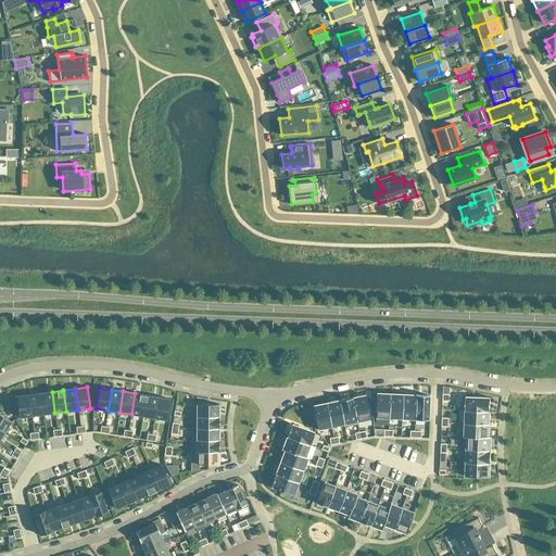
[(54,413),(52,392),(40,393),(43,414),(54,413)]
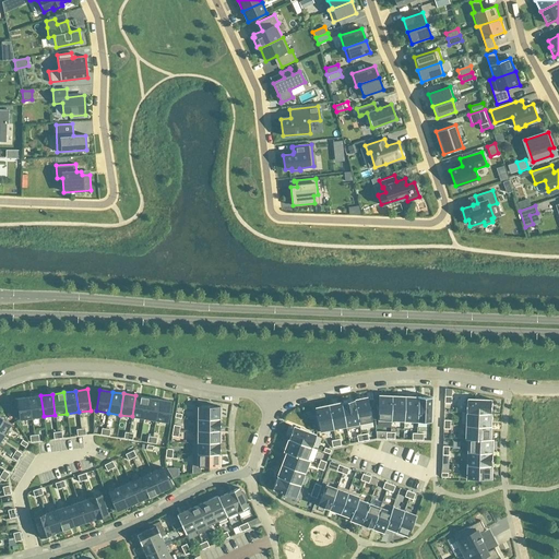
[(44,416),(40,395),(28,396),(32,418),(44,416)]
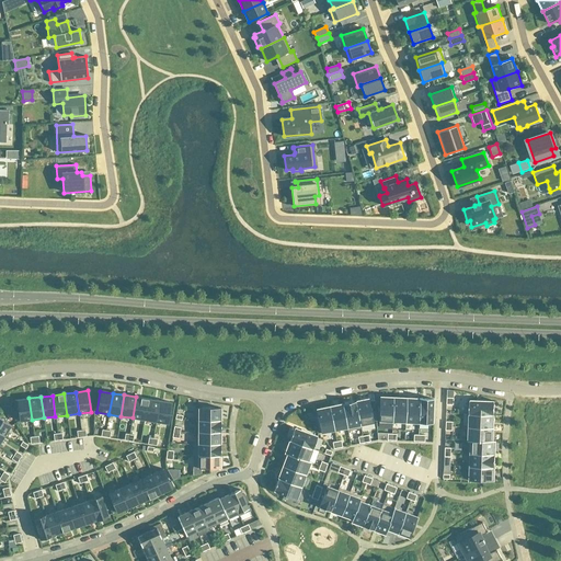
[(144,420),(148,399),(136,397),(133,418),(144,420)]
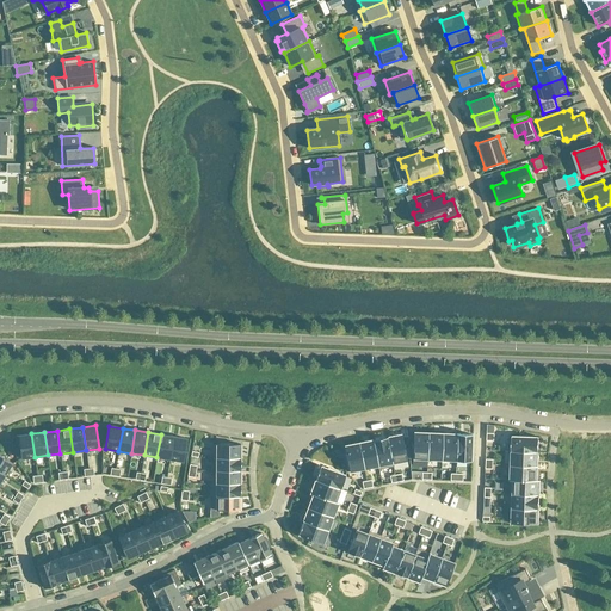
[(413,432),(412,458),(427,460),(429,432),(413,432)]
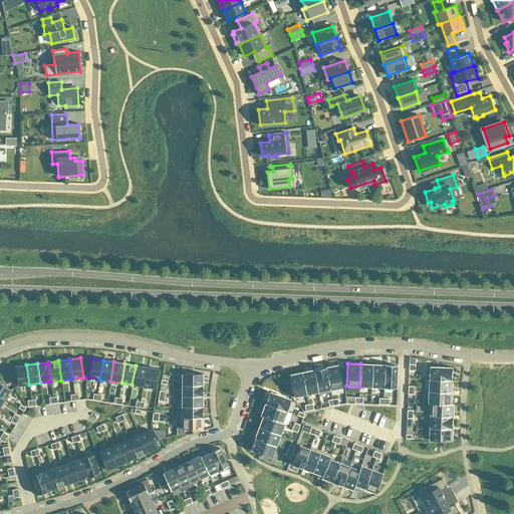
[(360,363),(359,387),(371,387),(372,364),(360,363)]
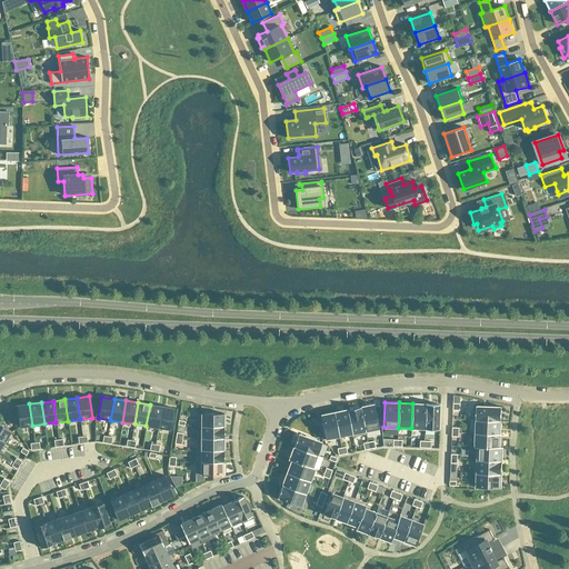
[(32,426),(29,403),(15,406),(16,413),(18,412),(20,427),(32,426)]
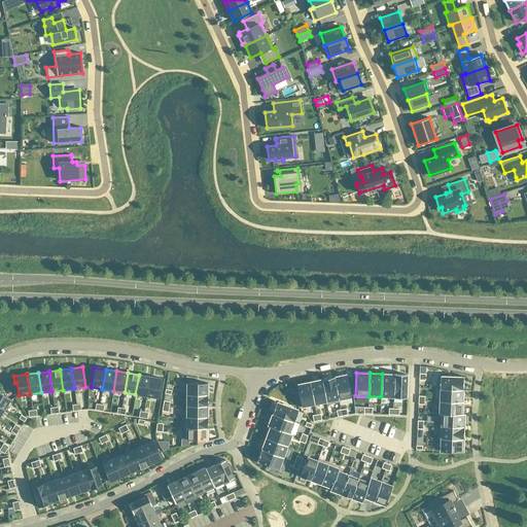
[(382,374),(381,396),(393,397),(394,374),(382,374)]
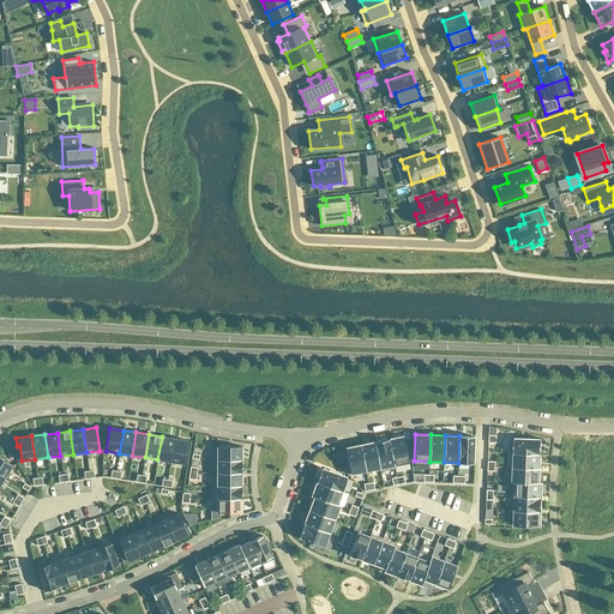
[(473,463),(474,437),(459,435),(458,463),(473,463)]
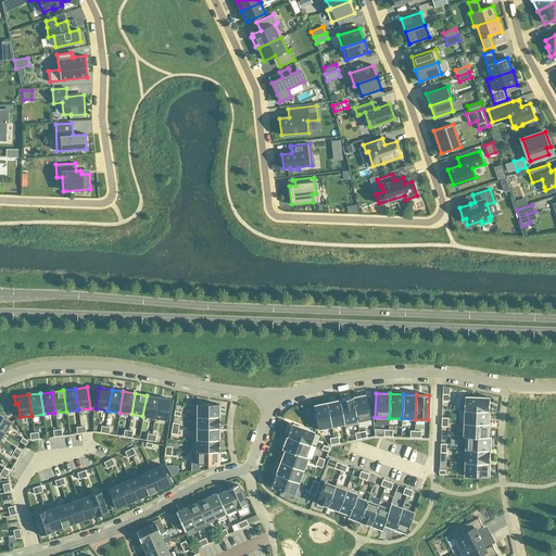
[(154,418),(158,397),(147,395),(142,416),(154,418)]
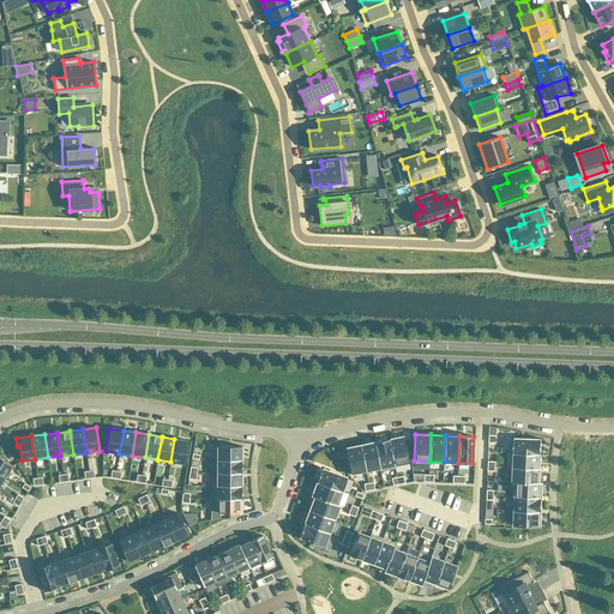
[(403,437),(389,439),(395,468),(395,465),(409,463),(407,450),(404,439),(403,437)]
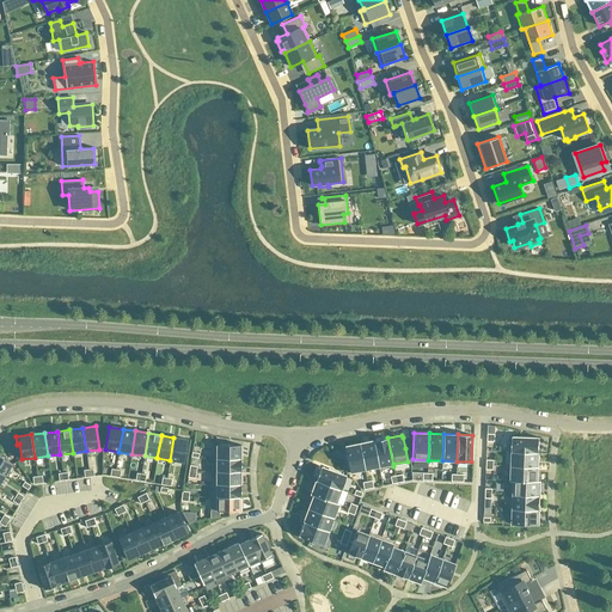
[(539,438),(532,438),(532,436),(528,436),(528,438),(509,436),(509,451),(538,452),(539,438)]
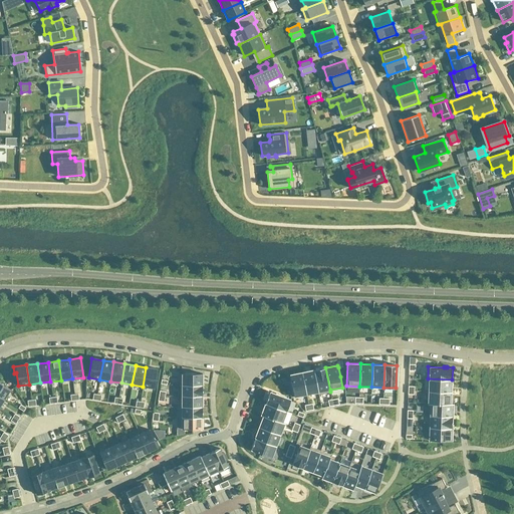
[(157,369),(146,367),(143,387),(154,389),(157,369)]
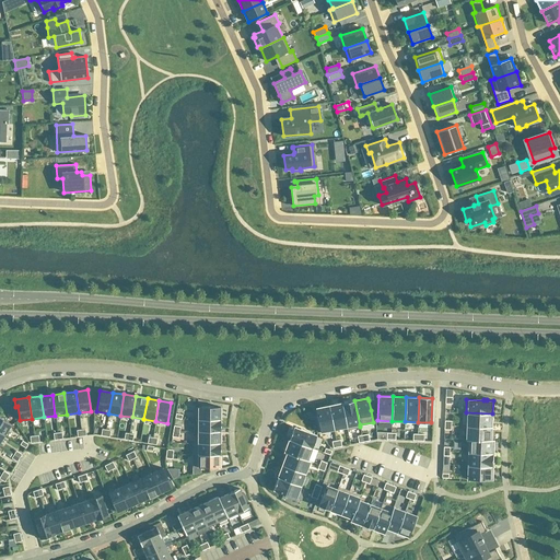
[(360,427),(354,400),(341,403),(347,430),(360,427)]
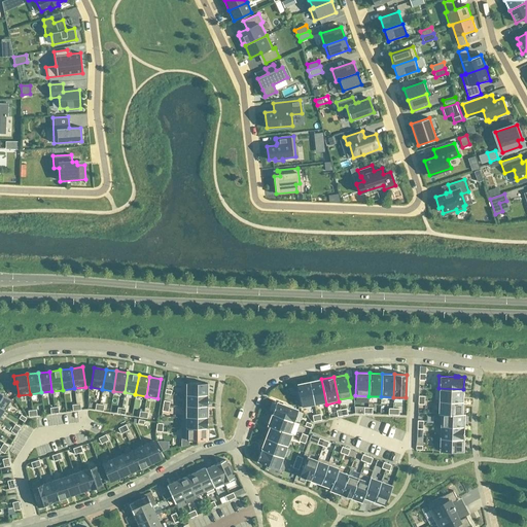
[(326,405),(321,379),(309,382),(314,405),(325,402),(326,405)]
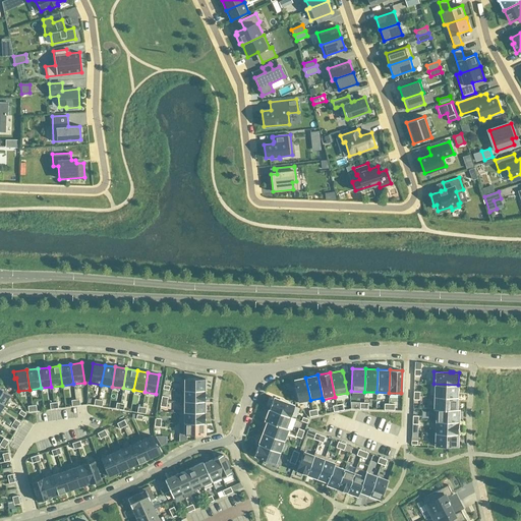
[(310,400),(305,378),(293,380),(296,393),(295,393),(296,397),(297,397),(298,402),(310,400)]
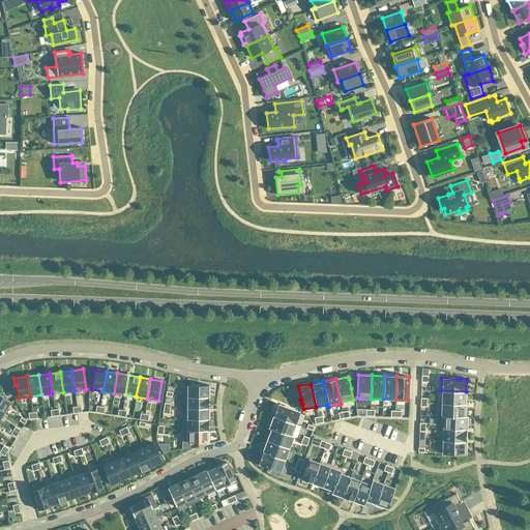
[(208,385),(195,385),(190,385),(187,385),(184,385),(184,396),(208,396),(208,385)]
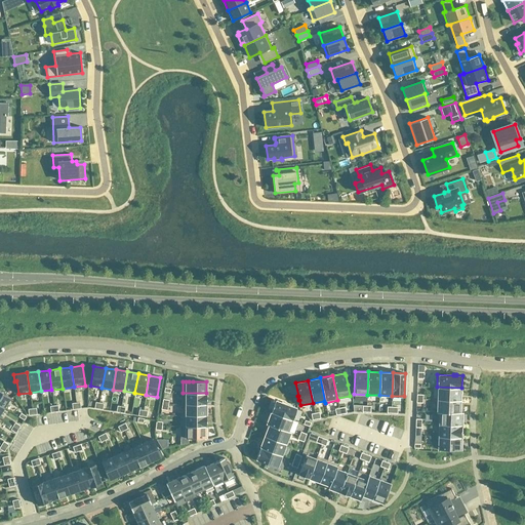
[(461,400),(461,388),(437,387),(437,388),(439,388),(439,400),(461,400)]
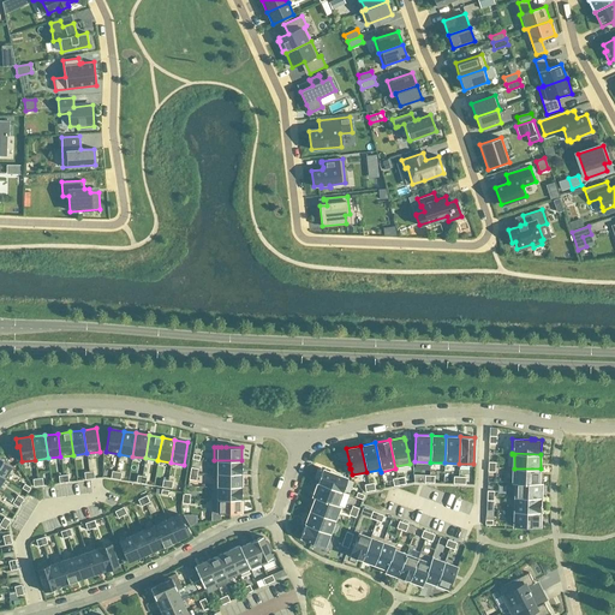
[(0,475),(5,478),(12,466),(0,458),(0,475)]
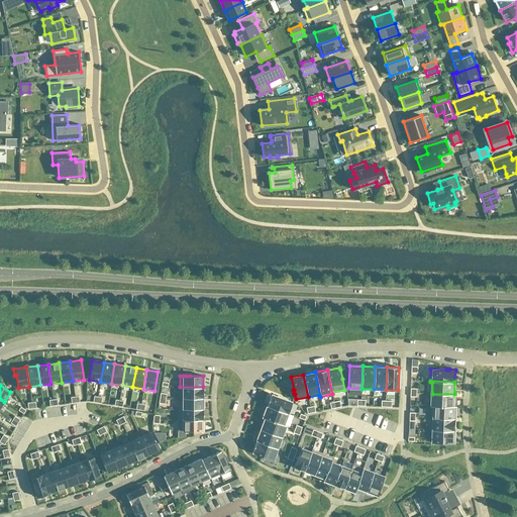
[(203,398),(203,387),(180,387),(180,388),(183,388),(183,398),(203,398)]
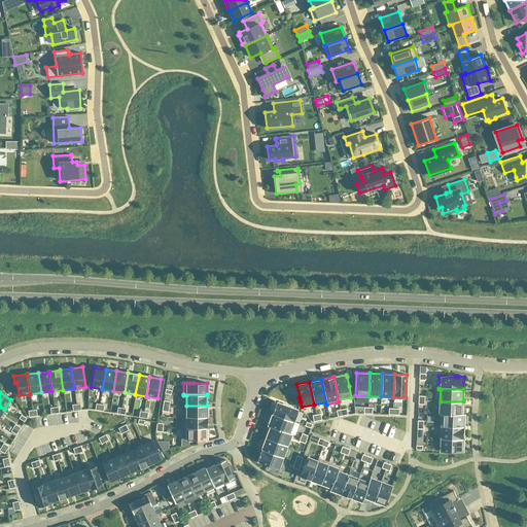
[(288,407),(276,401),(272,414),(293,422),(297,410),(292,408),(292,407),(289,406),(288,407)]
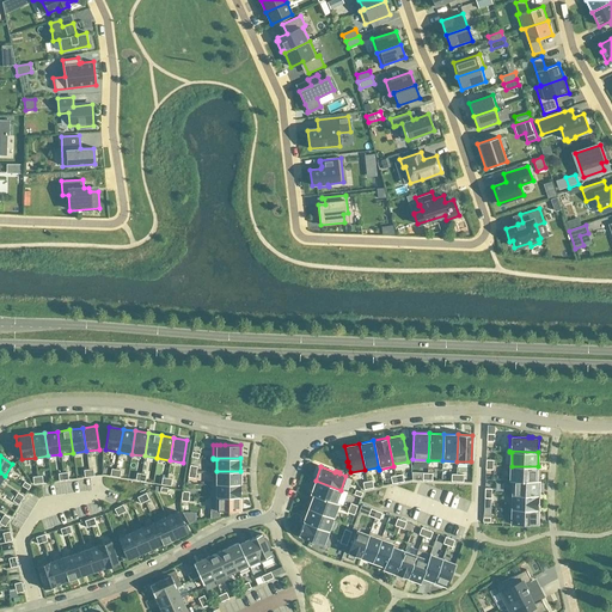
[(538,481),(538,466),(512,466),(510,481),(538,481)]
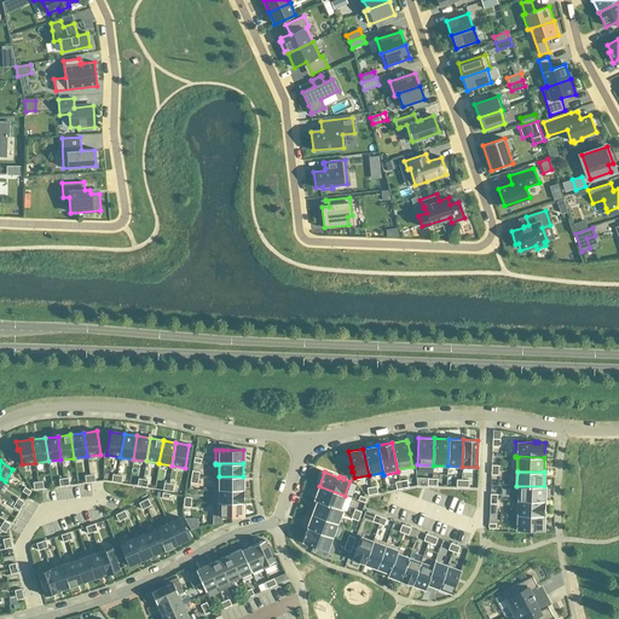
[(243,490),(243,476),(219,476),(219,489),(213,489),(213,490),(243,490)]
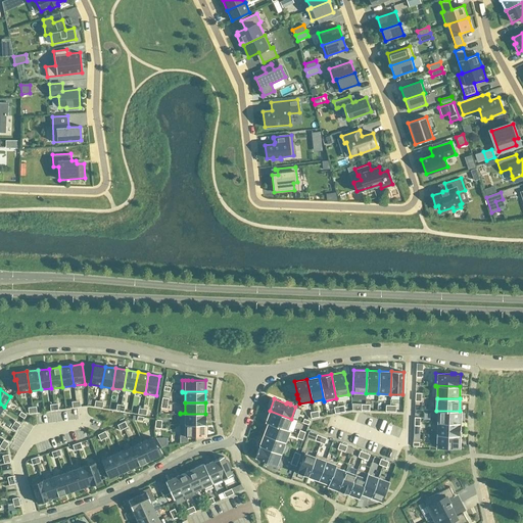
[(287,429),(291,419),(270,411),(266,422),(268,423),(287,430),(287,429)]
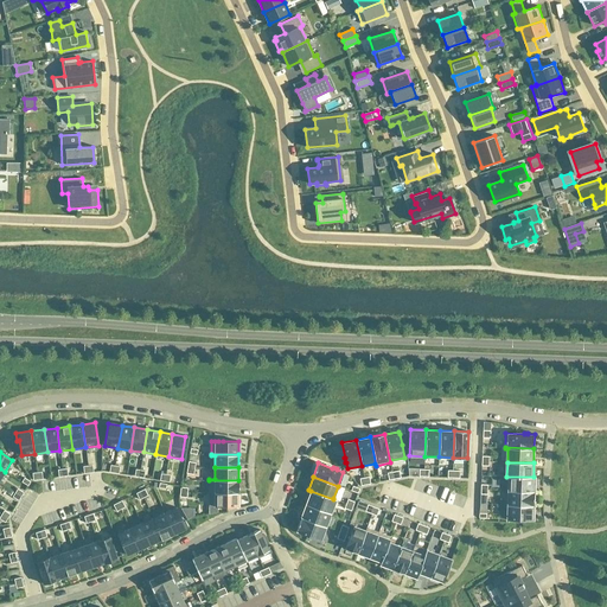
[(536,477),(534,477),(506,477),(506,491),(535,492),(536,477)]
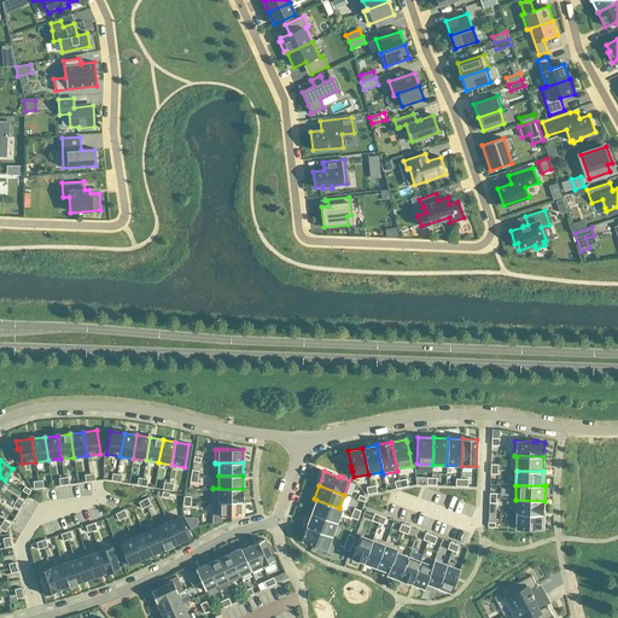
[(243,502),(243,489),(213,489),(213,502),(243,502)]
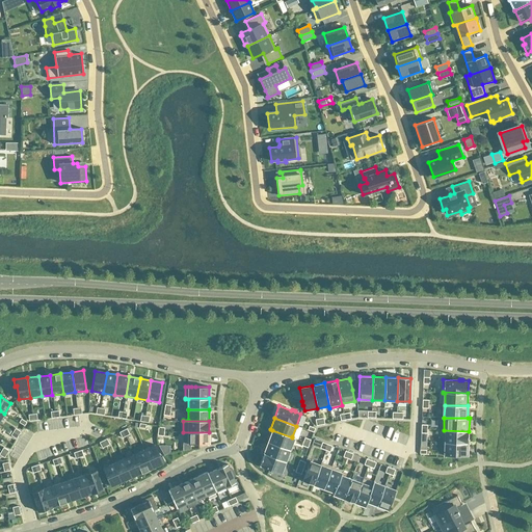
[(290,450),(294,437),(292,436),(292,437),(272,430),(268,442),(290,450)]
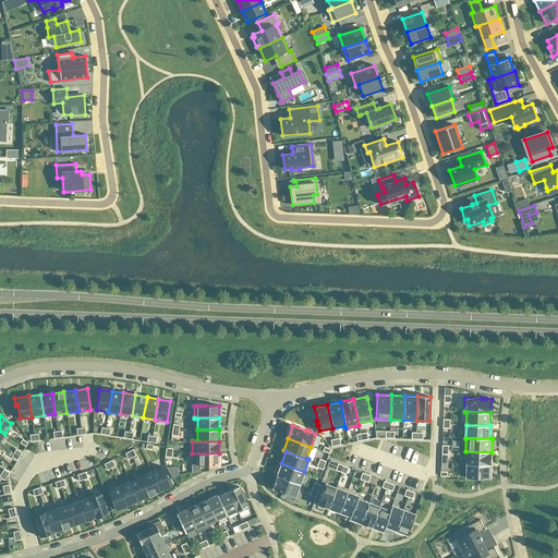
[(492,465),(492,452),(465,451),(464,464),(492,465)]
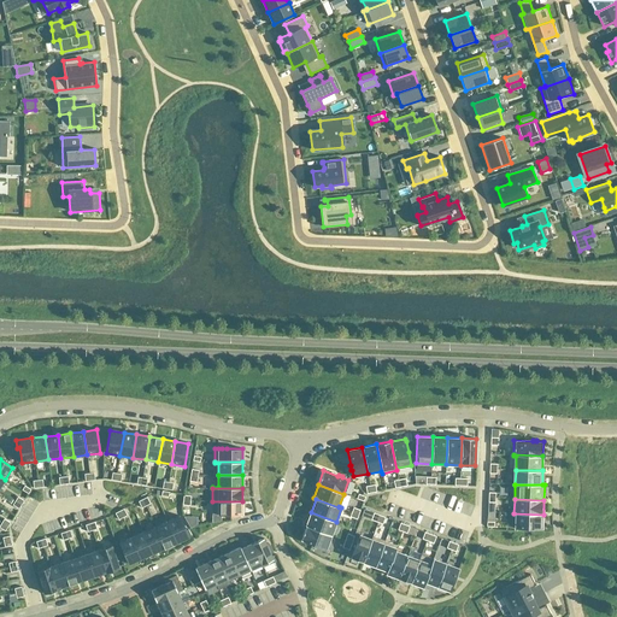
[(242,515),(242,501),(212,501),(212,515),(242,515)]
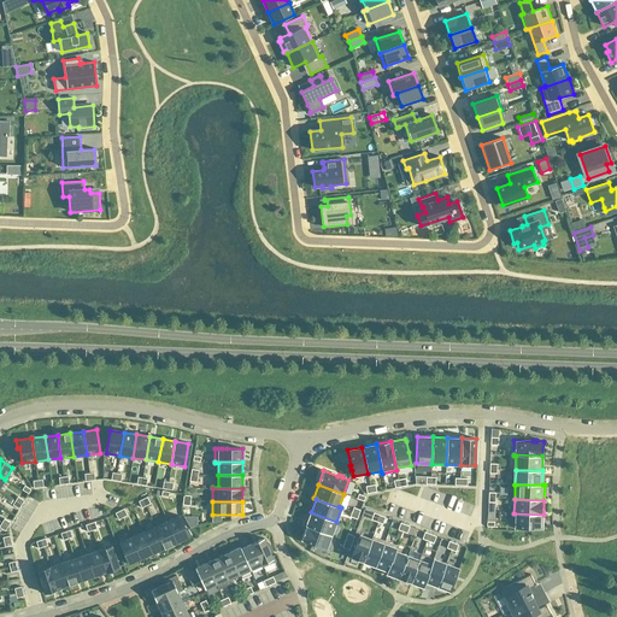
[(305,526),(331,535),(336,522),(311,512),(305,526)]
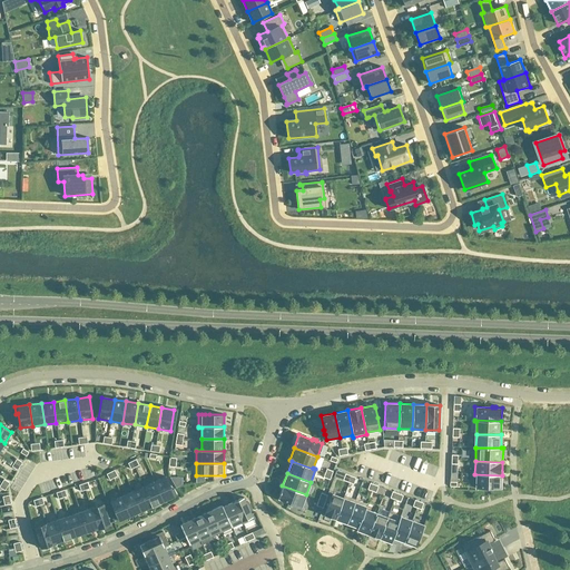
[(501,489),(502,475),(474,474),(474,488),(491,489),(495,489),(501,489)]
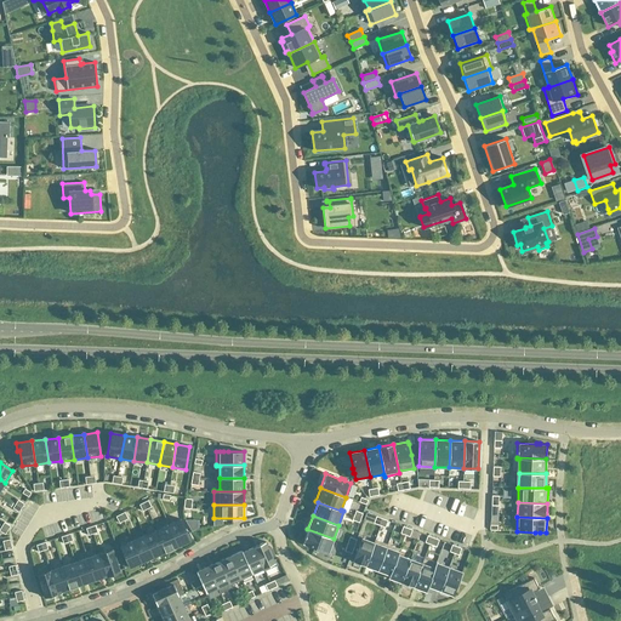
[(181,519),(167,524),(177,546),(192,540),(189,533),(187,534),(181,519)]
